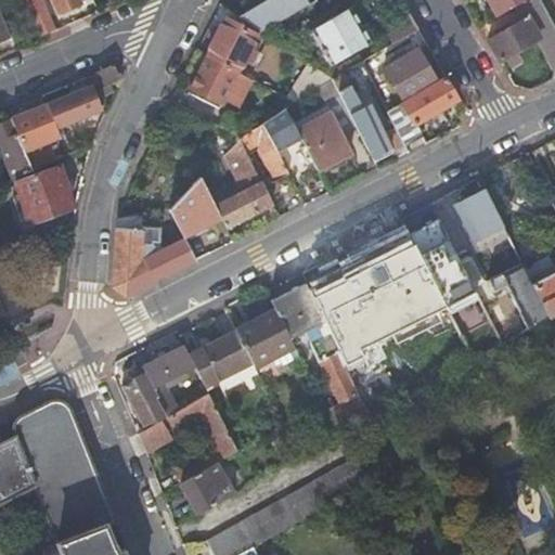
[(24,0),(40,35),(48,33),(54,29),(41,0),(24,0)]
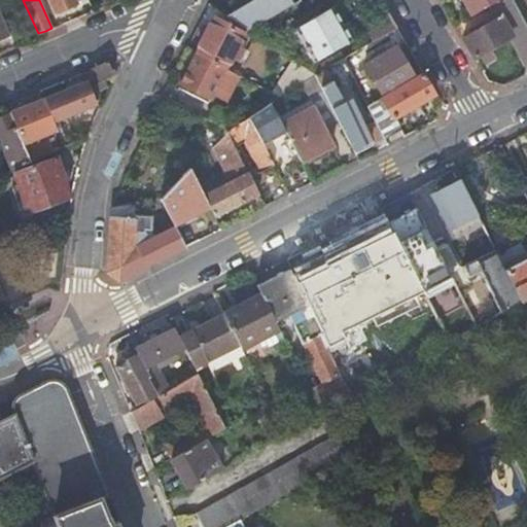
[(51,0),(57,11),(67,7),(76,3),(74,0),(51,0)]
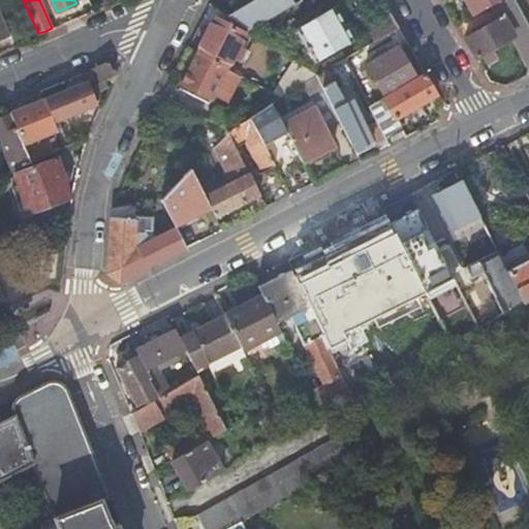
[(255,0),(228,17),(250,31),(294,3),(296,5),(304,1),(303,0),(255,0)]
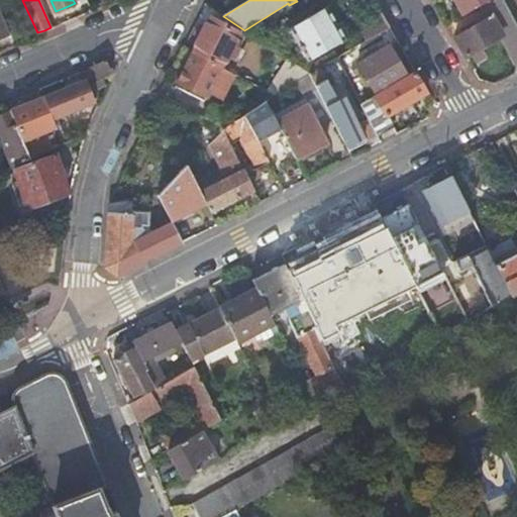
[(481,6),(490,0),(456,0),(458,3),(466,14),(474,10),(481,6)]
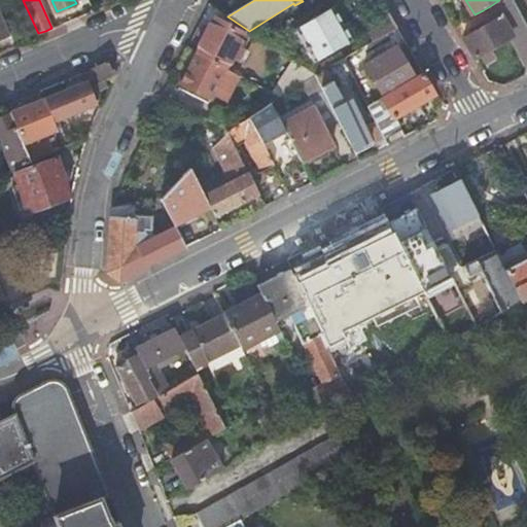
[(525,65),(526,63),(526,26),(514,0),(499,0),(490,6),(498,20),(490,24),(465,38),(477,57),(481,55),(484,61),(494,55),(491,49),(512,38),(525,65)]
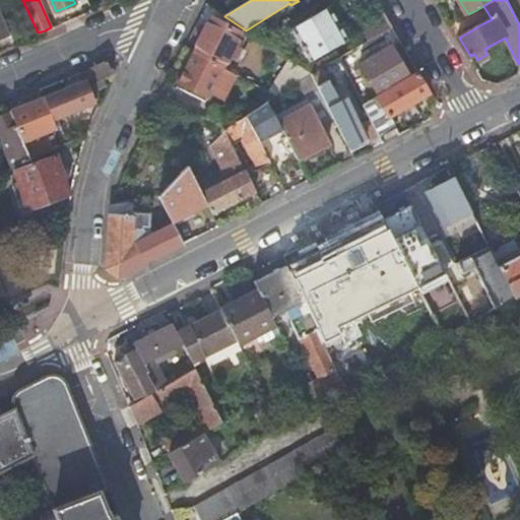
[(483,6),(476,10),(483,23),(492,19),(483,6)]
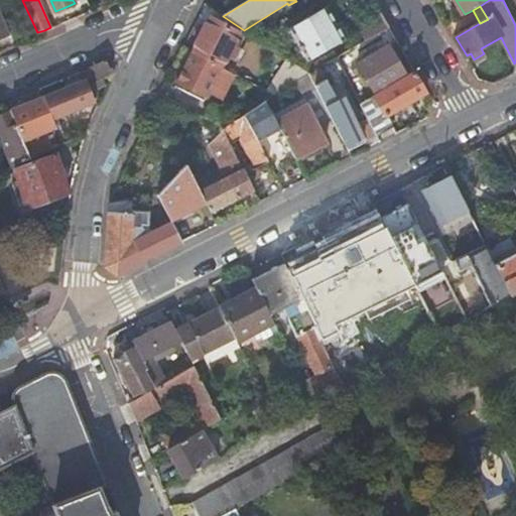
[(299,23),(290,28),(309,61),(346,40),(336,23),(327,7),(315,14),(299,23)]
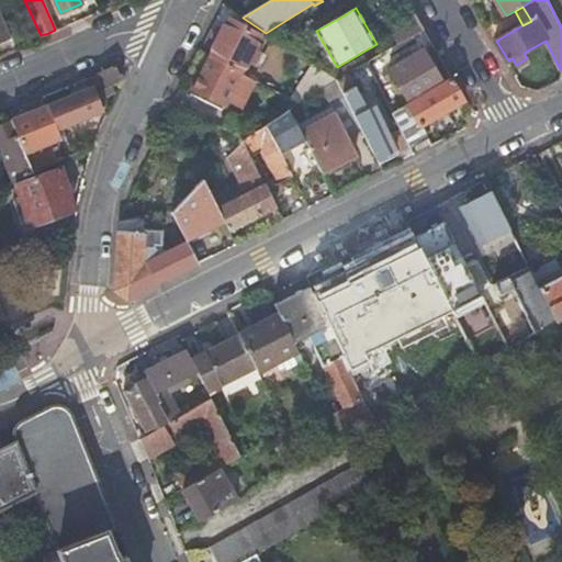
[(402,44),(426,30),(422,23),(415,12),(392,26),(402,44)]
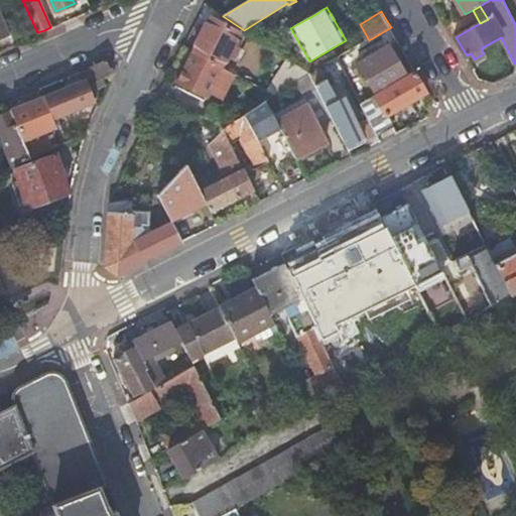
[(0,38),(9,35),(0,14),(0,38)]
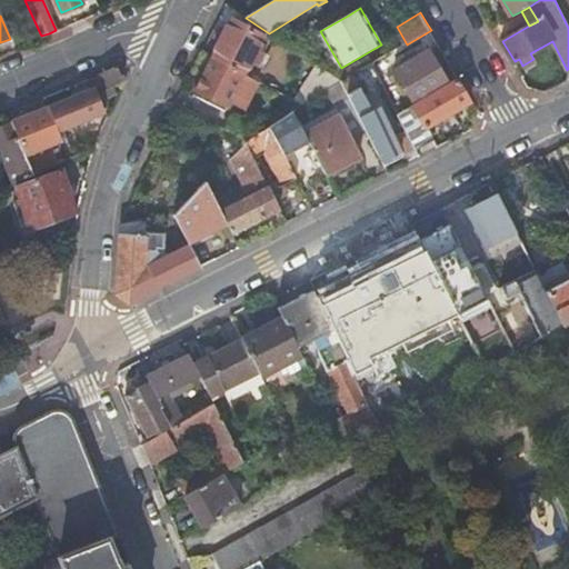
[(213,57),(247,75),(252,62),(263,68),(269,56),(263,53),(258,50),(262,42),(265,37),(231,21),(229,27),(226,31),(220,42),(213,57)]
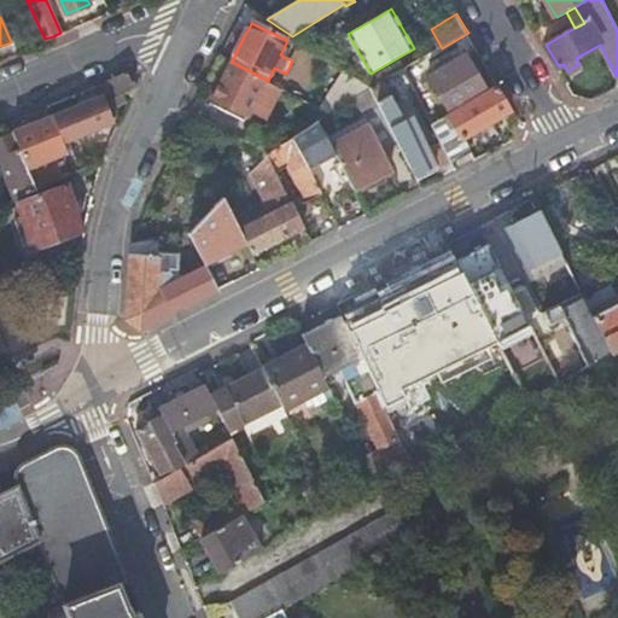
[(234,44),(239,46),(245,34),(240,31),(234,44)]
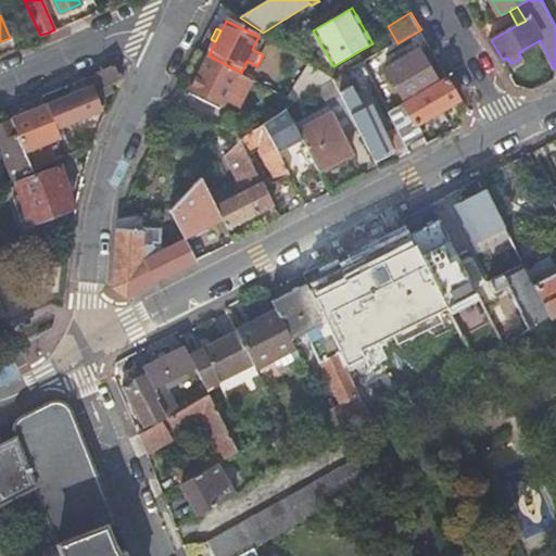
[(261,45),(256,41),(252,49),(257,52),(261,45)]
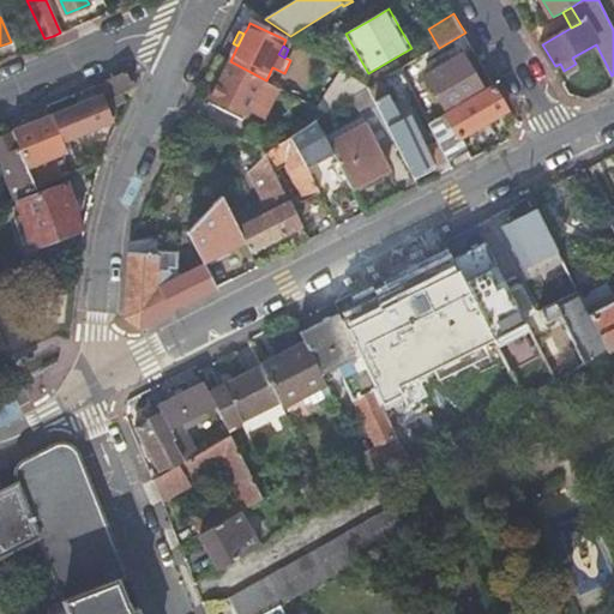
[(428,74),(450,114),(486,92),(462,54),(444,65),(428,74)]
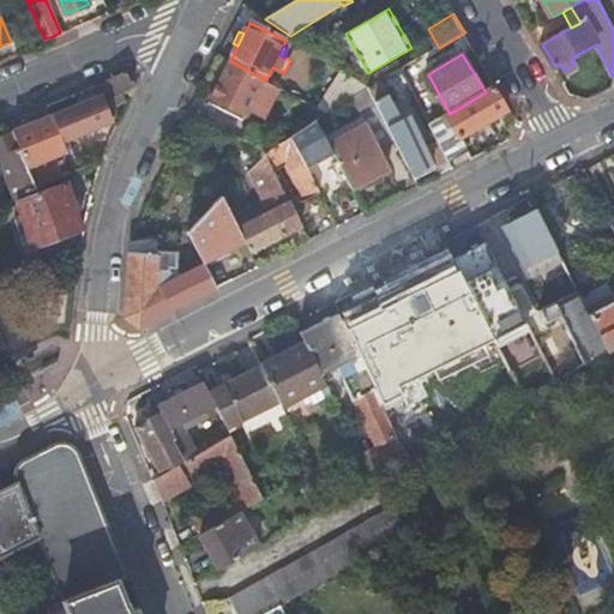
[(265,115),(280,88),(266,80),(230,61),(221,80),(211,98),(248,115),(252,108),(265,115)]
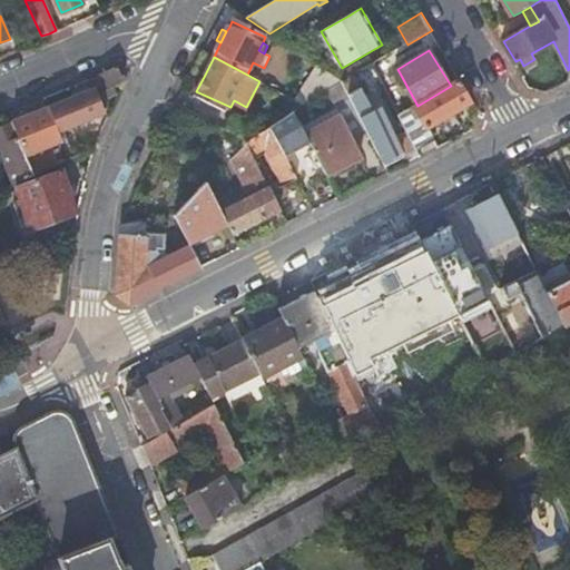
[(342,80),(320,66),(298,100),(305,105),(342,80)]
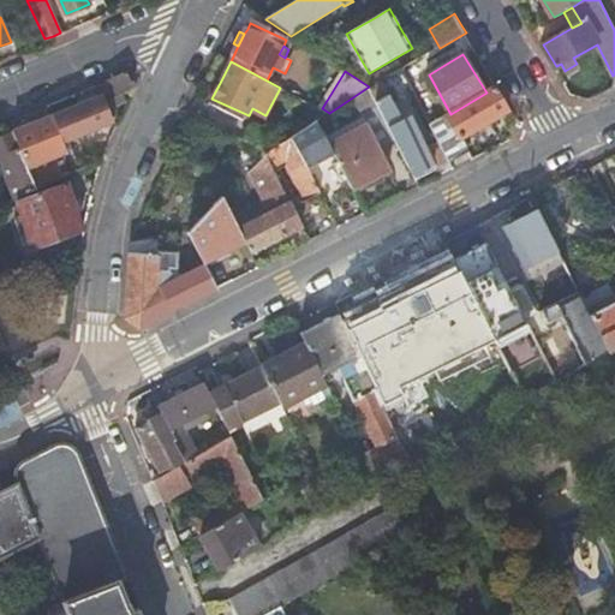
[(121,99),(120,95),(131,91),(124,75),(99,87),(96,88),(100,99),(52,119),(61,143),(112,121),(106,109),(120,103),(121,99)]
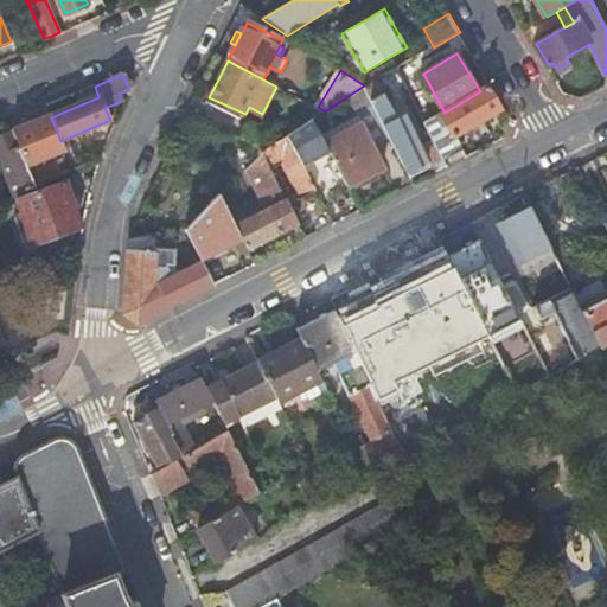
[(441,113),(426,122),(435,141),(443,160),(465,151),(457,135),(478,122),(504,108),(491,85),(480,91),(445,113),(442,114),(441,113)]
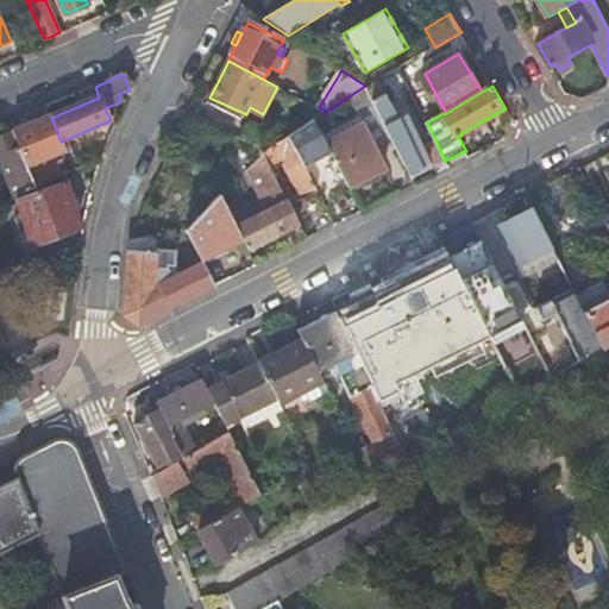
[(384,94),(372,99),(375,105),(394,140),(406,165),(407,165),(413,177),(424,173),(433,167),(424,148),(401,102),(391,107),(384,94)]
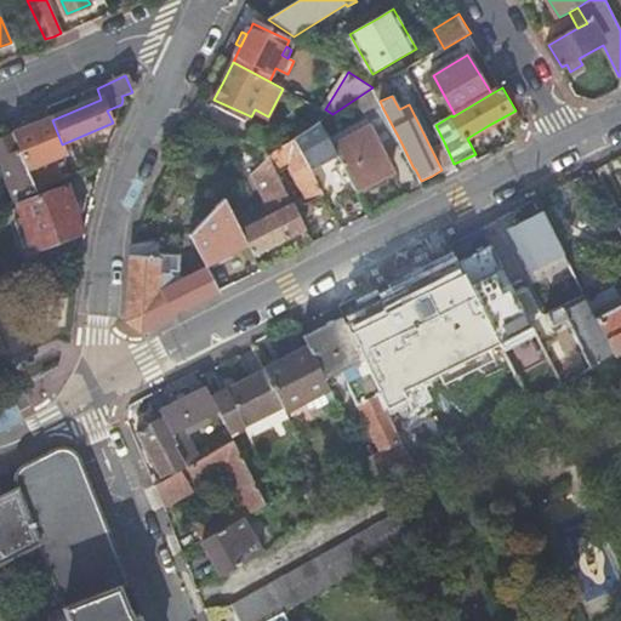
[(369,129),(335,146),(339,155),(357,192),(374,182),(391,174),(381,154),(402,143),(382,107),(363,117),(369,129)]
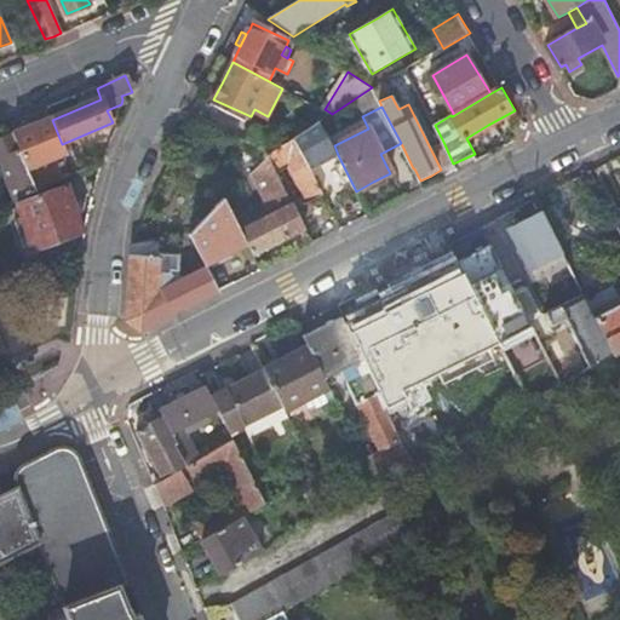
[(28,170),(65,154),(62,144),(52,120),(51,119),(33,127),(13,136),(28,170)]
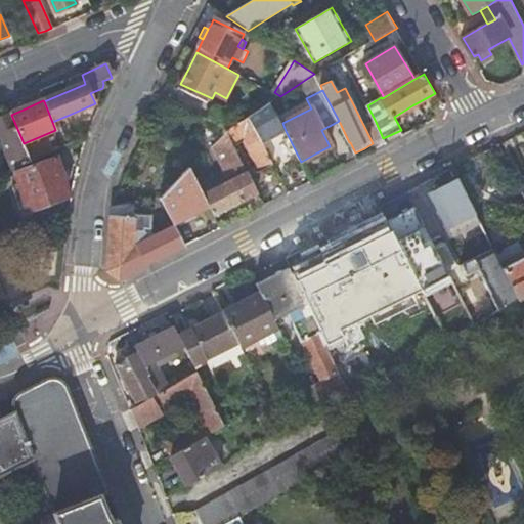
[(282,123),(271,101),(250,116),(262,139),(263,143),(275,136),(286,131),(282,123)]
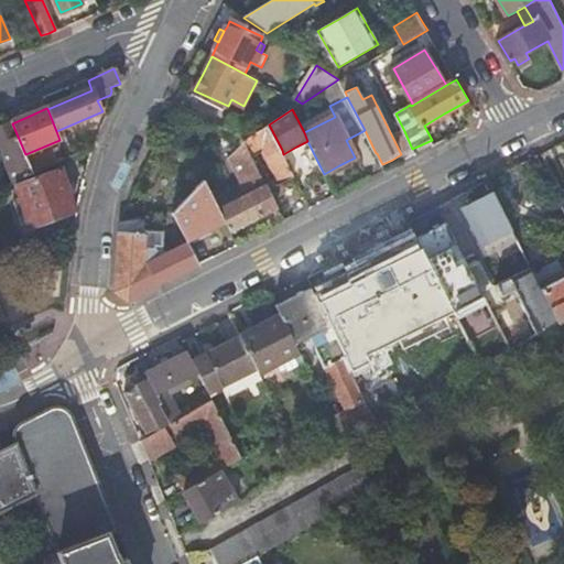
[(246,140),(259,131),(232,118),(227,129),(246,140)]
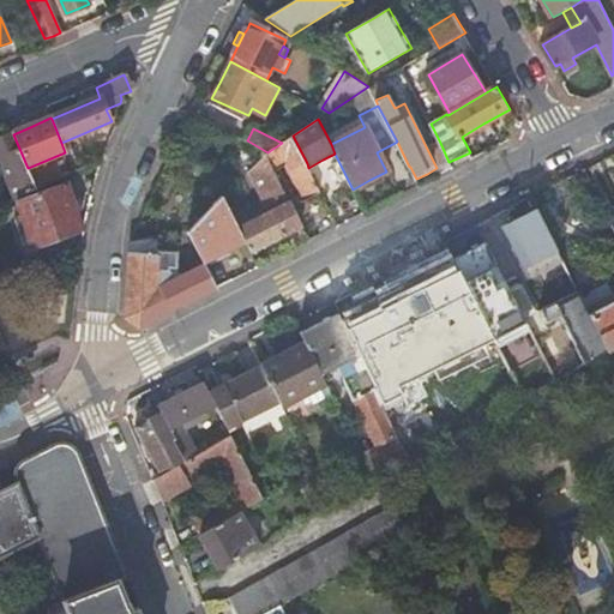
[(0,164),(14,200),(37,190),(31,178),(28,168),(13,134),(2,139),(0,139),(0,164)]
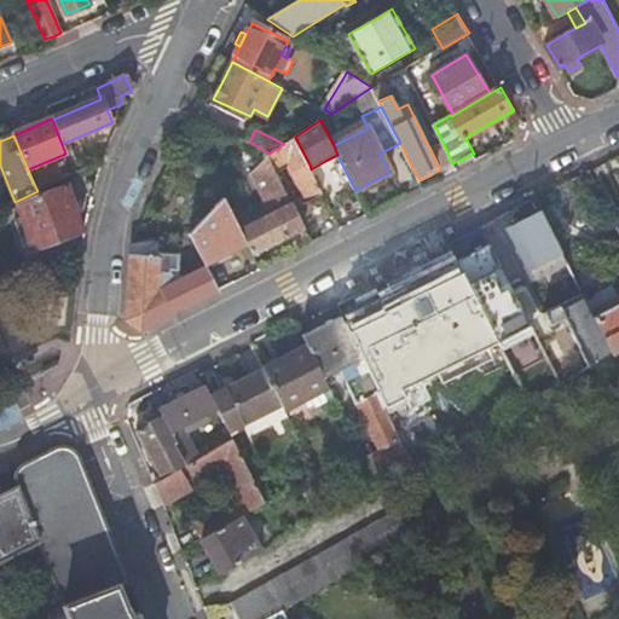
[(310,165),(295,137),(284,144),(270,154),(278,169),(289,165),(308,202),(316,198),(324,195),(311,169),(310,165)]
